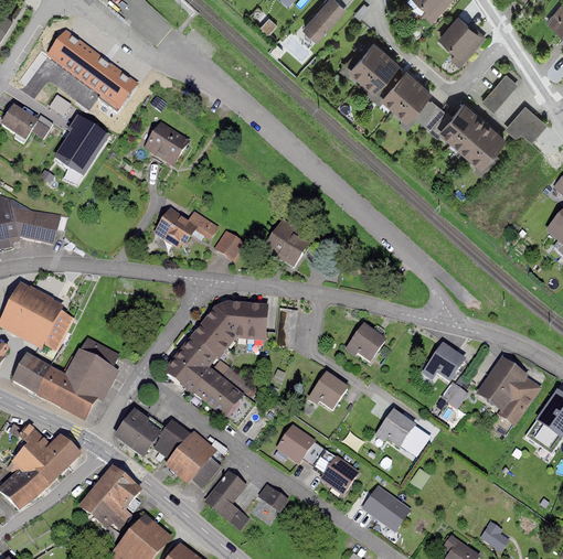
[(320,0),(303,20),(317,33),(347,0),(320,0)]
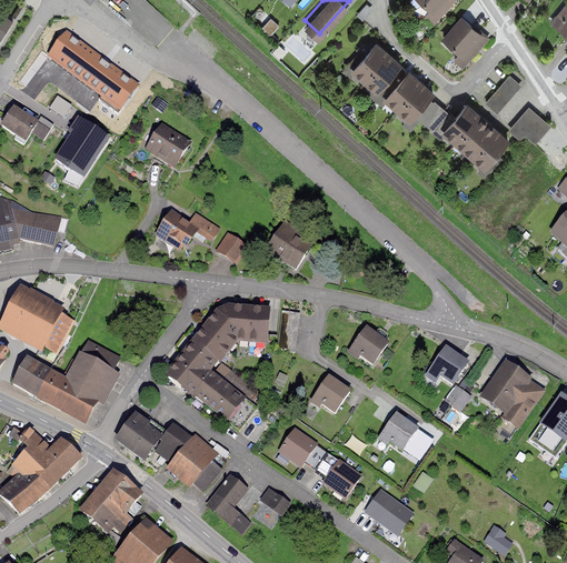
[(423,14),(430,22),(451,0),(421,0),(429,7),(423,14)]
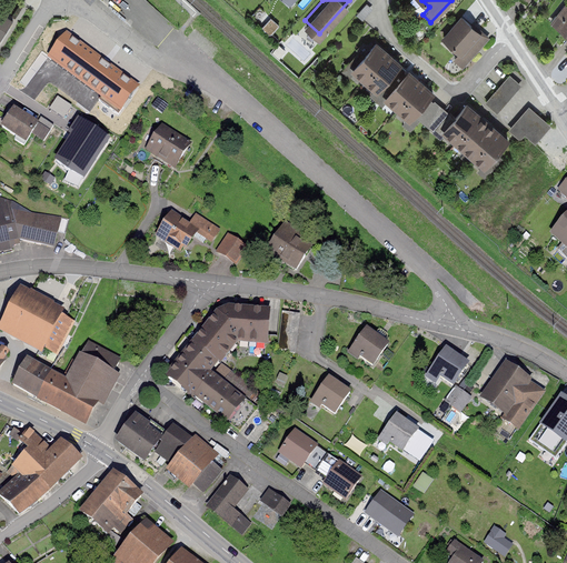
[(551,19),(566,31),(566,1),(551,19)]
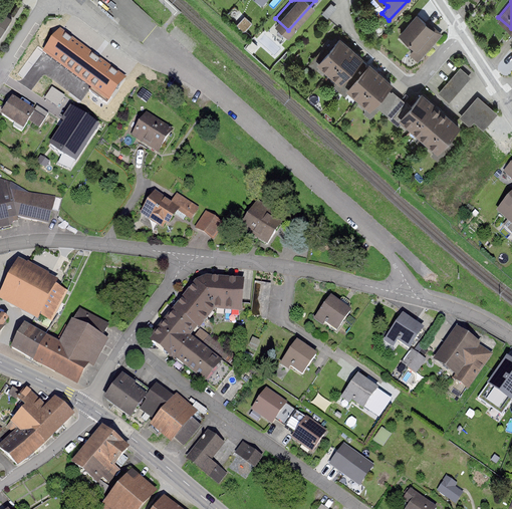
[(243,26),(251,17),(244,11),(236,19),(243,26)]
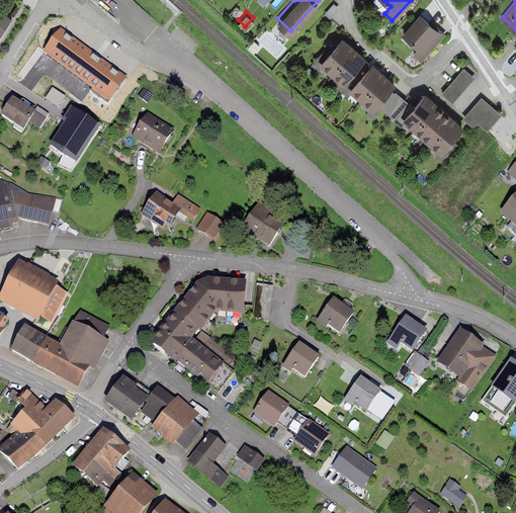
[(422,11),(403,30),(417,45),(412,50),(421,59),(445,33),(422,11)]
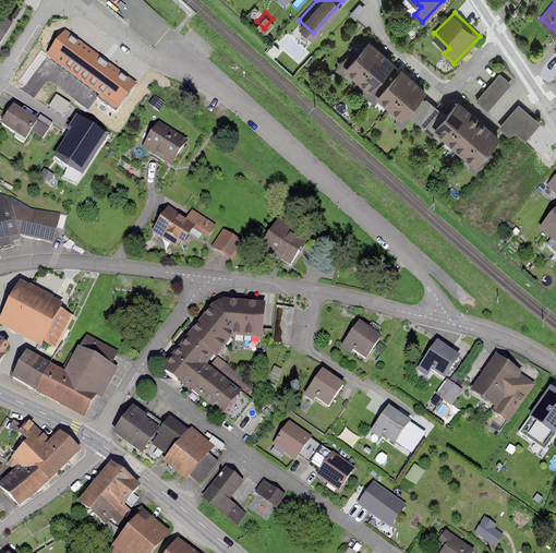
[(134,77),(64,26),(48,48),(118,99),(134,77)]
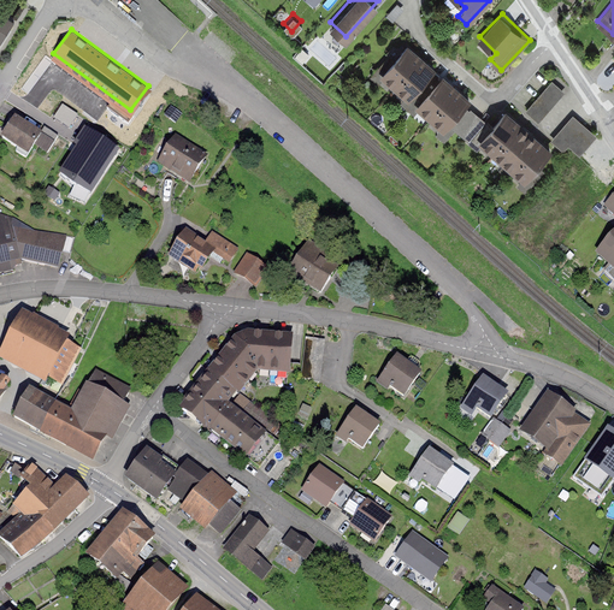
[(408,43),(382,73),(411,98),(436,67),(408,43)]
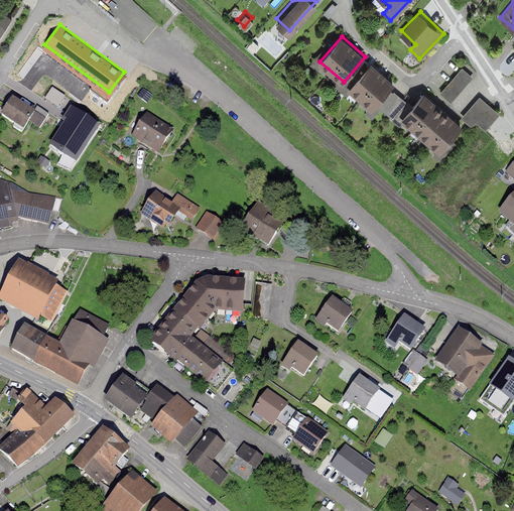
[(370,59),(348,86),(372,106),(394,81),(370,59)]
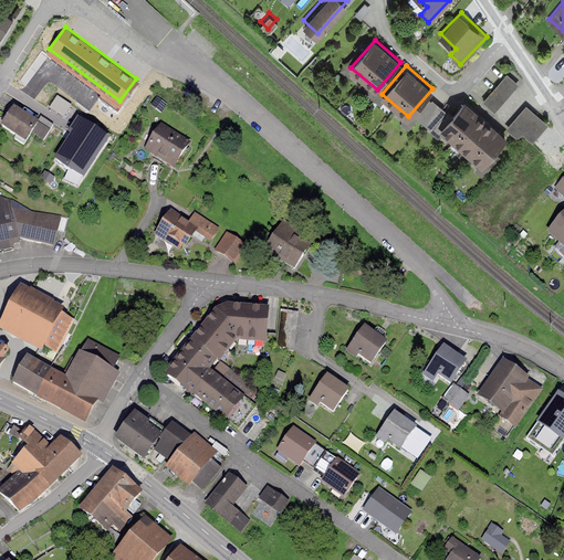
[(505,72),(483,96),(493,106),(517,82),(505,72)]
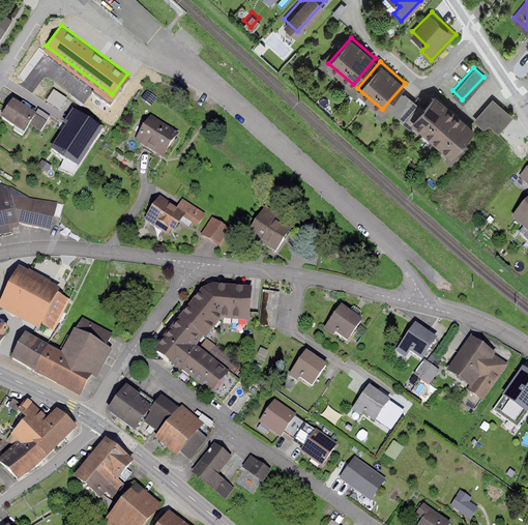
[(436,92),(411,119),(449,154),(474,127),(436,92)]
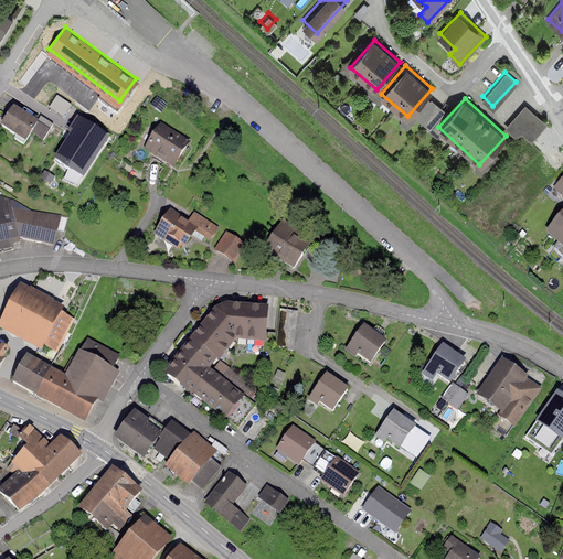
[(524,101),(503,125),(514,136),(520,128),(530,137),(545,121),(524,101)]
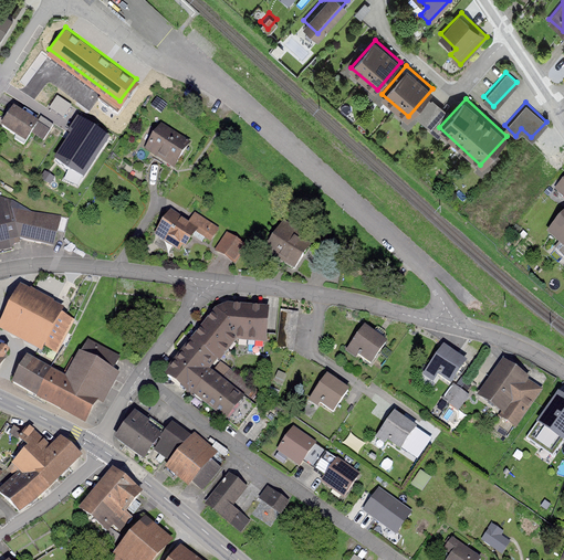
[(52,127),(16,105),(2,126),(28,141),(32,133),(44,140),(52,127)]
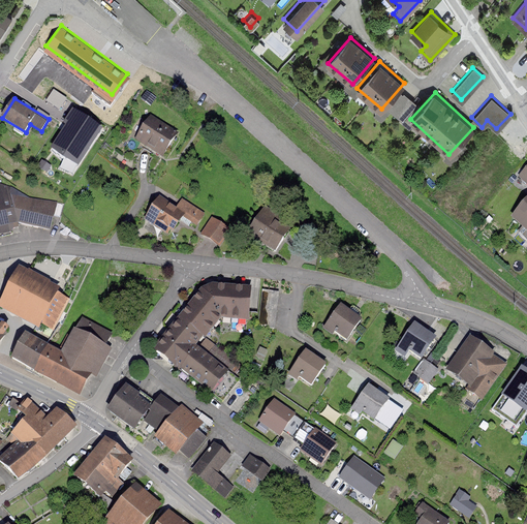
[(96,123),(71,108),(63,120),(66,122),(52,146),(62,154),(75,160),(87,143),(85,141),(96,123)]
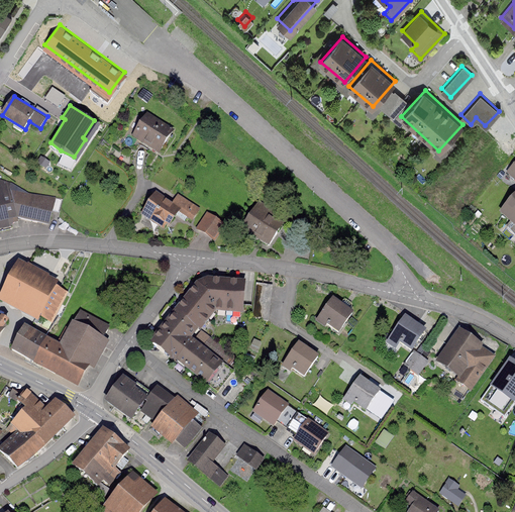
[(147,111),(132,133),(158,150),(174,128),(147,111)]
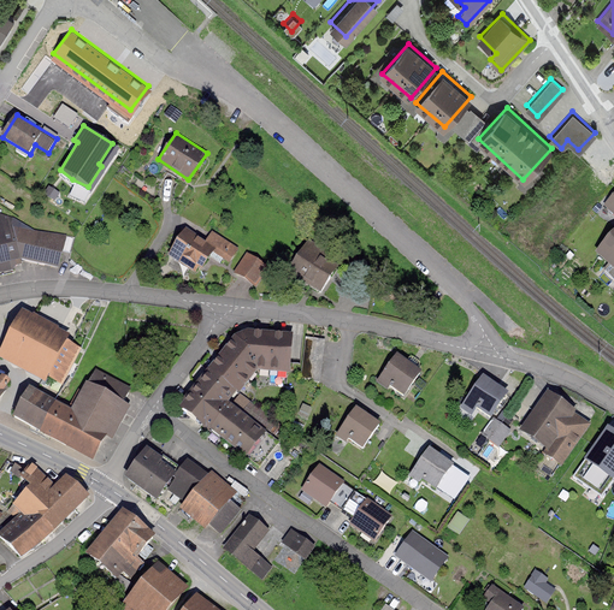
[(613,187),(603,197),(613,208),(613,187)]
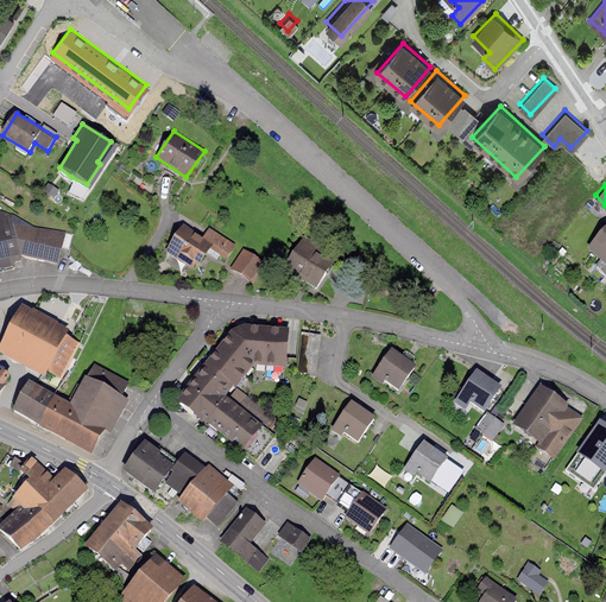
[(0,258),(20,253),(57,263),(60,228),(36,226),(13,213),(0,209),(0,258)]
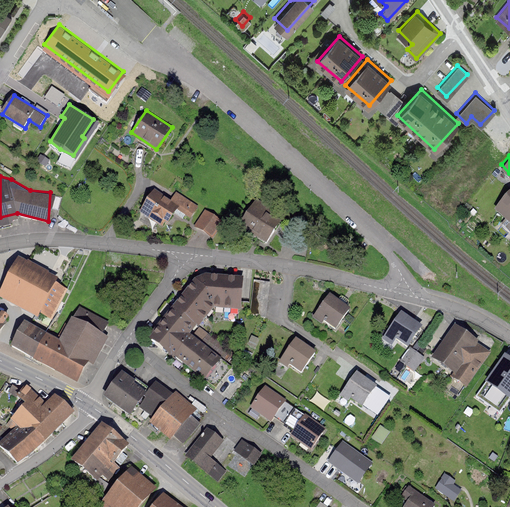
[(170,198),(155,188),(140,210),(165,225),(175,210),(189,220),(199,205),(175,190),(170,198)]
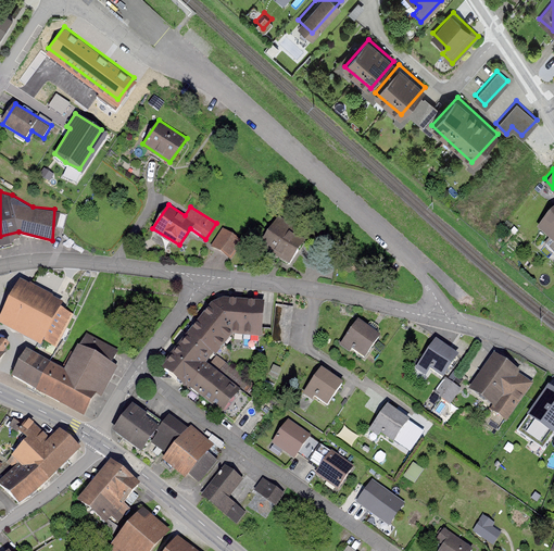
[(553,209),(539,225),(553,239),(553,209)]
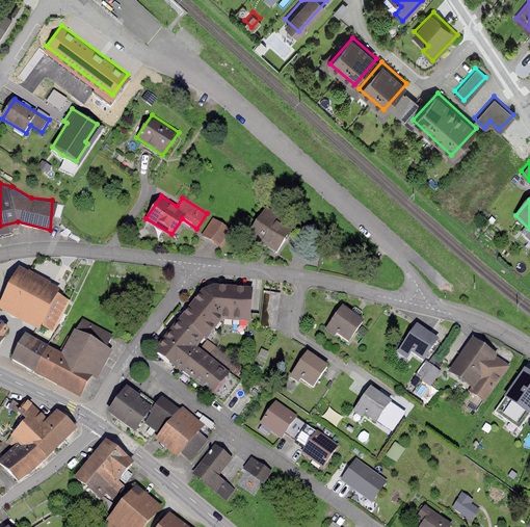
[(279,216),(263,207),(246,233),(277,253),(291,231),(275,221),(279,216)]
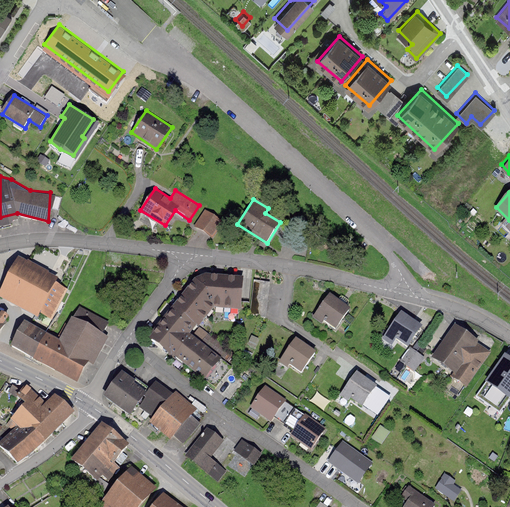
[(223,220),(204,208),(194,224),(213,236),(223,220)]
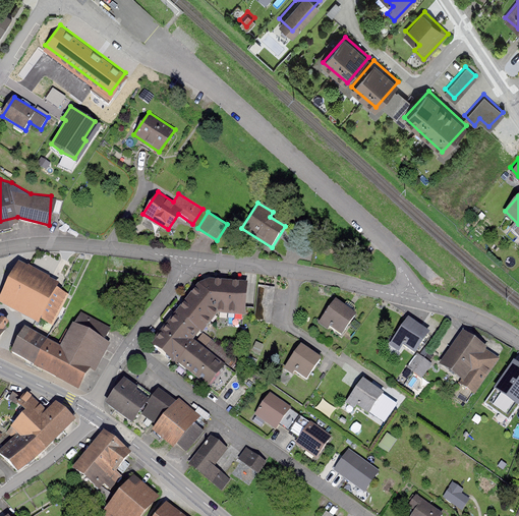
[(57,280),(17,260),(0,293),(0,301),(37,320),(57,280)]
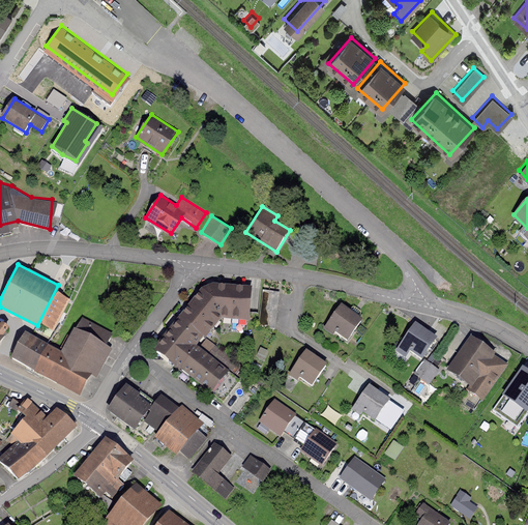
[(155,346),(221,397),(237,376),(196,343),(218,313),(245,315),(247,287),(212,283),(202,288),(155,346)]
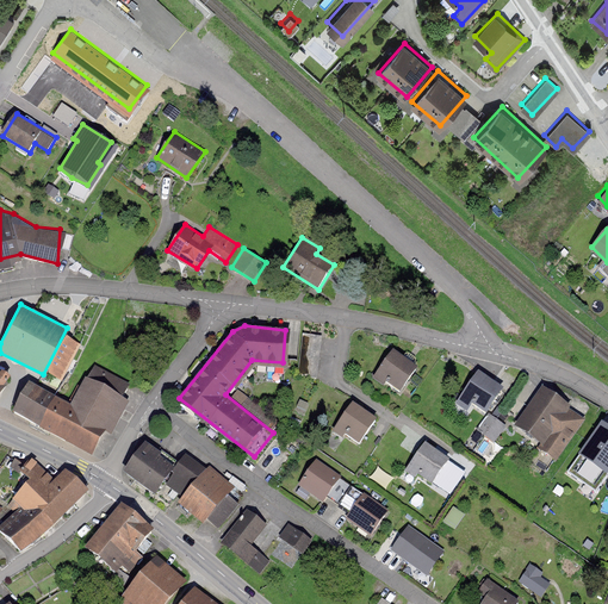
[(322,332),(301,330),(296,372),(317,374),(322,332)]
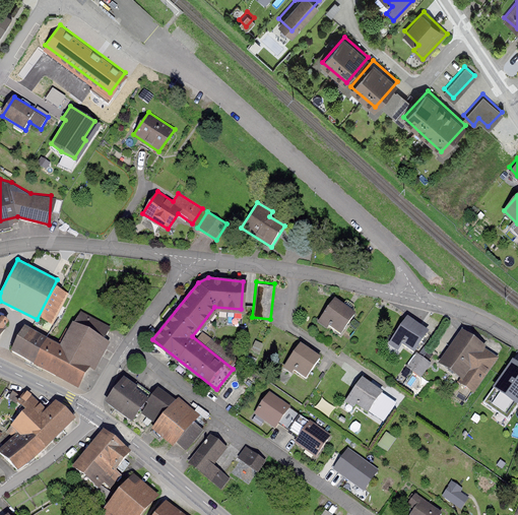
[(358,313),(335,296),(316,320),(326,327),(328,325),(341,334),(358,313)]
